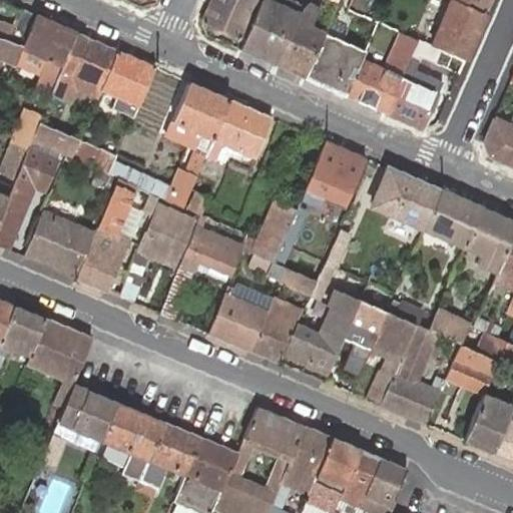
[(209,0),(200,21),(241,39),(258,0),(209,0)]
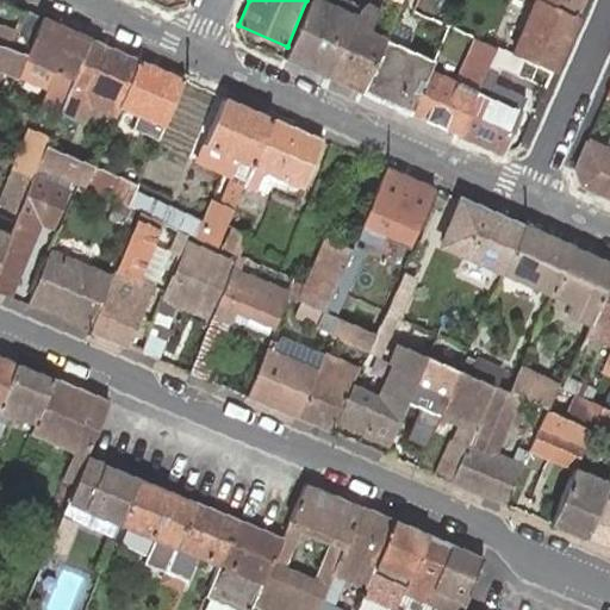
[(354,17),(313,0),(306,0),(287,47),(281,58),(328,79),(354,17)]
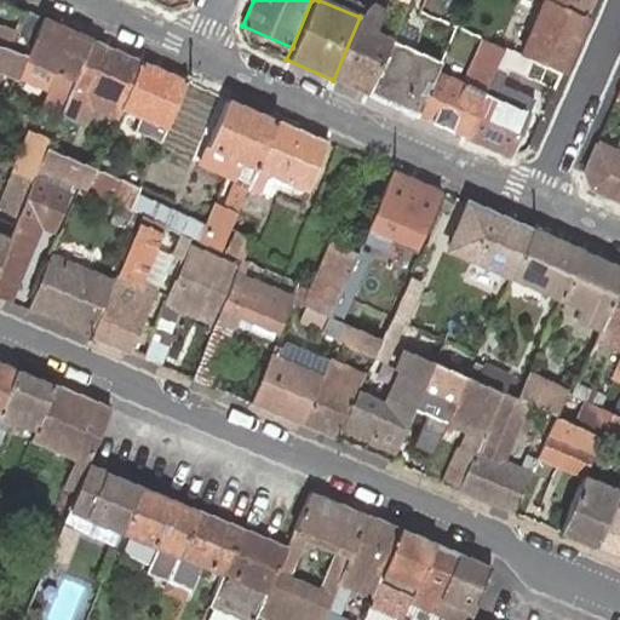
[(561,72),(585,16),(550,0),(544,0),(521,55),(530,59),(561,72)]
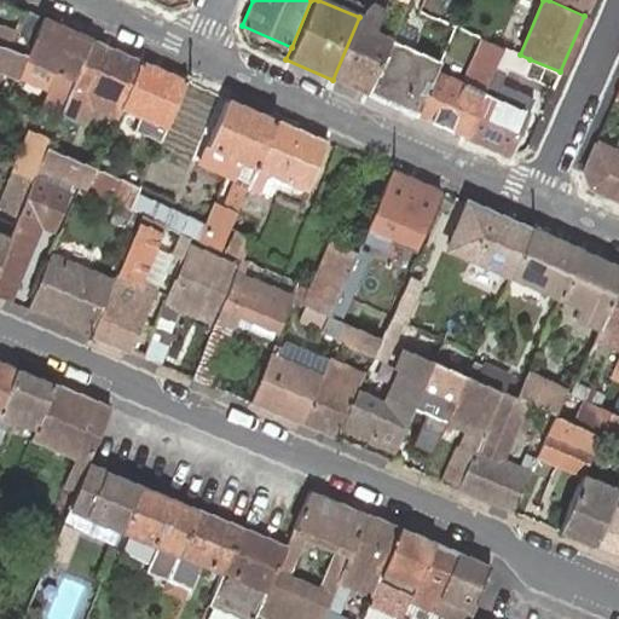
[(549,0),(584,16),(590,0),(549,0)]
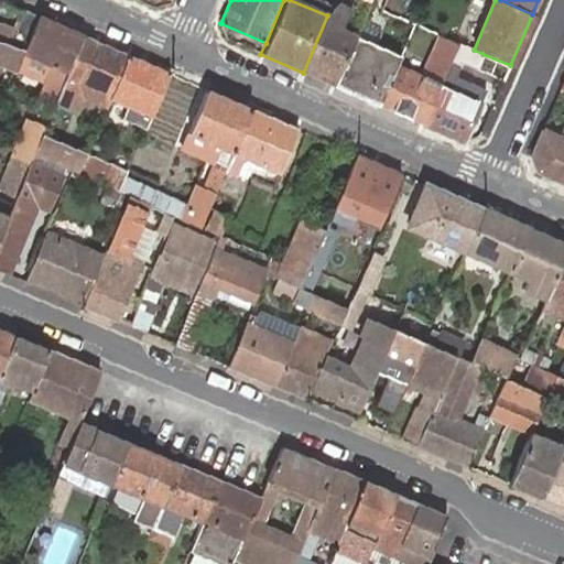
[(303,73),(333,85),(354,36),(338,30),(345,17),(347,10),(348,8),(338,2),(332,8),(327,15),(303,73)]
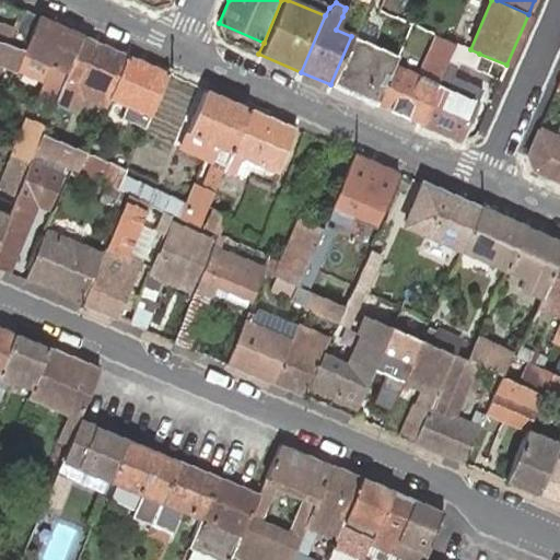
[(0,39),(9,44),(23,49),(37,16),(24,10),(15,31),(0,25),(0,39)]
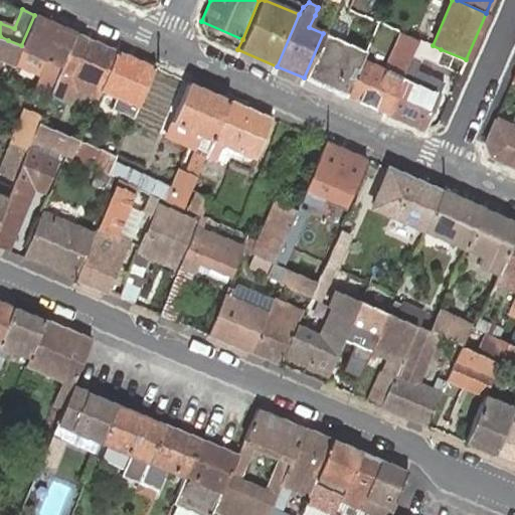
[(21,45),(14,61),(40,73),(47,57),(62,64),(75,32),(34,15),(21,45)]
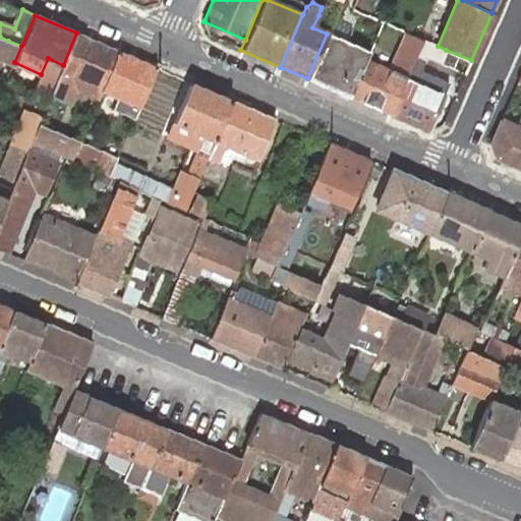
[(327,34),(328,33),(333,21),(319,15),(312,27),(327,34)]
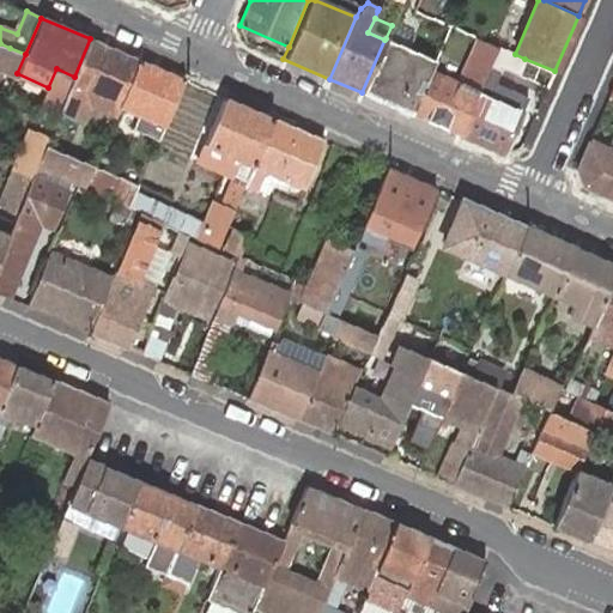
[(103,44),(90,38),(74,77),(71,84),(66,95),(60,109),(77,115),(82,102),(79,101),(84,90),(111,101),(108,113),(117,116),(121,105),(140,61),(103,44)]
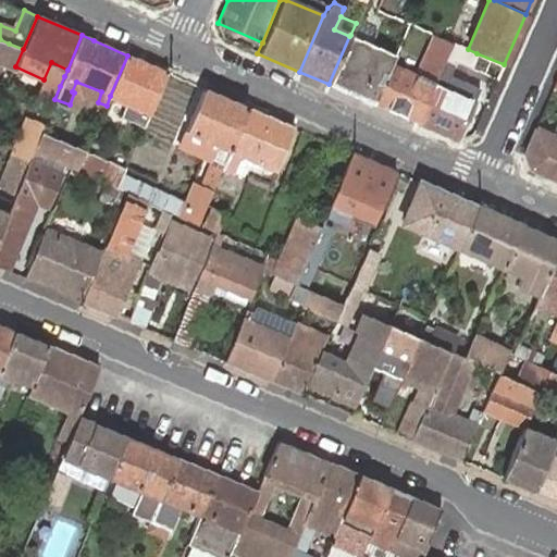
[(394,57),(395,54),(350,35),(349,36),(329,84),(361,98),(364,91),(376,97),(391,65),(394,57)]
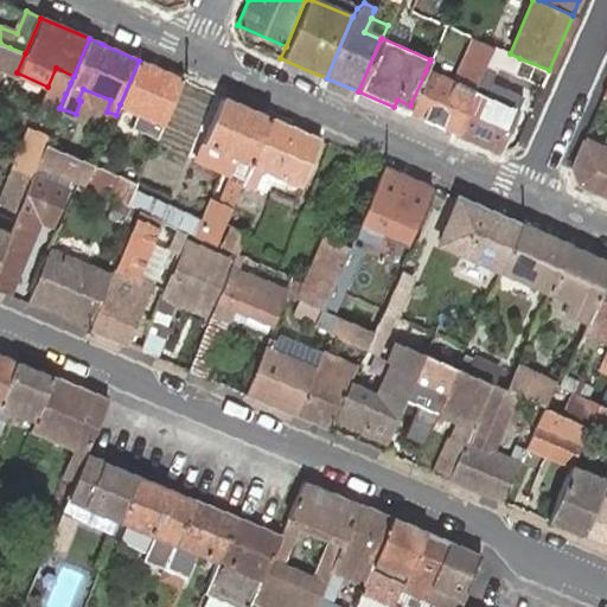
[(0,43),(0,70),(16,76),(17,72),(25,53),(10,48),(0,43)]
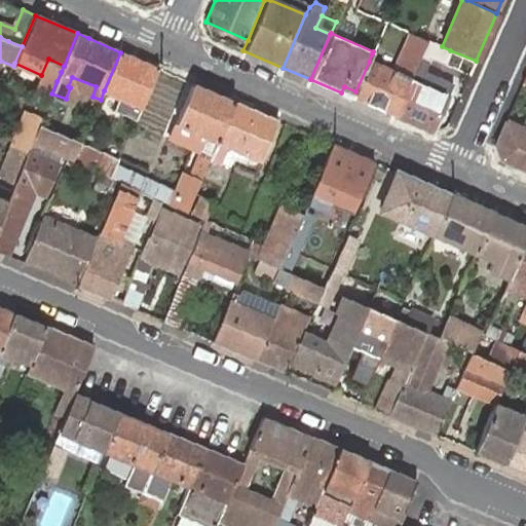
[(423,50),(427,40),(419,37),(408,64),(403,74),(411,78),(415,68),(416,67),(423,50)]
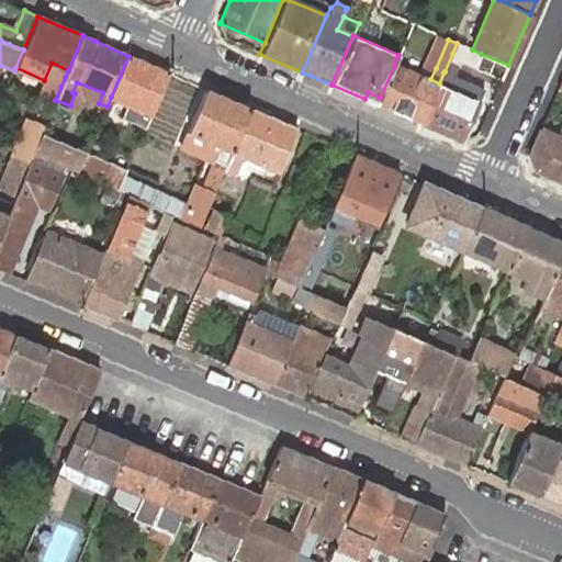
[(502,79),(508,65),(481,54),(472,49),(463,46),(457,43),(452,54),(445,71),(444,72),(439,83),(439,86),(437,89),(423,123),(461,141),(478,102),(483,90),(452,76),(460,57),(476,65),(475,67),(502,79)]
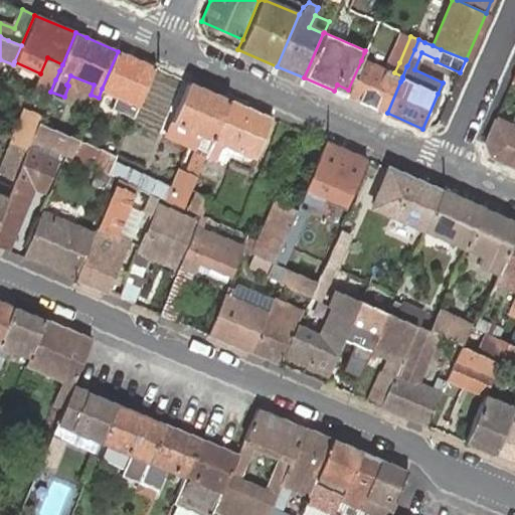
[(155,67),(118,51),(102,89),(99,98),(97,102),(133,117),(139,105),(155,67)]
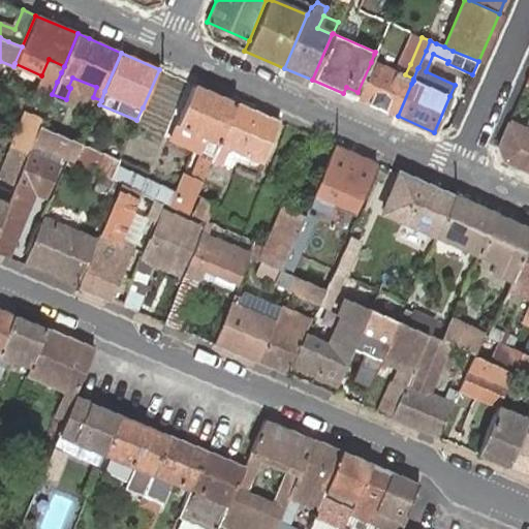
[(371,62),(395,72),(396,70),(399,64),(374,54),(371,62)]
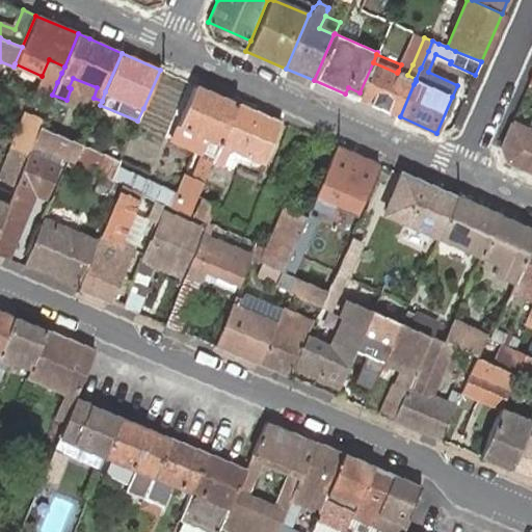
[(356,98),(400,116),(414,84),(396,77),(397,73),(373,62),(360,92),(356,98)]
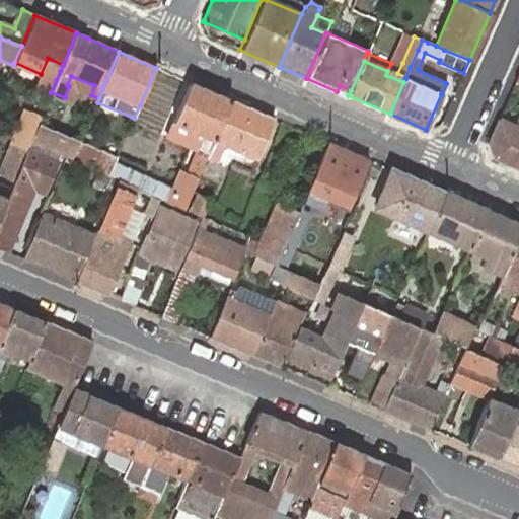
[(405,79),(405,77),(397,73),(388,69),(387,71),(386,75),(403,82),(405,79)]
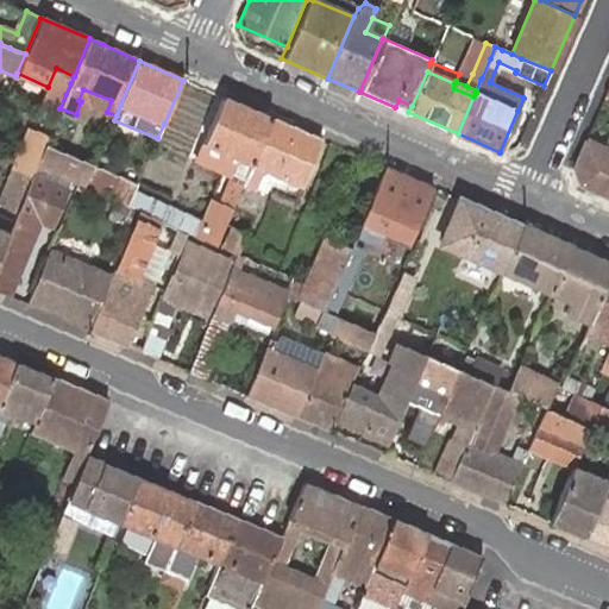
[(95,107),(107,112),(111,100),(83,89),(79,100),(81,101),(76,114),(82,118),(86,112),(88,105),(95,107)]
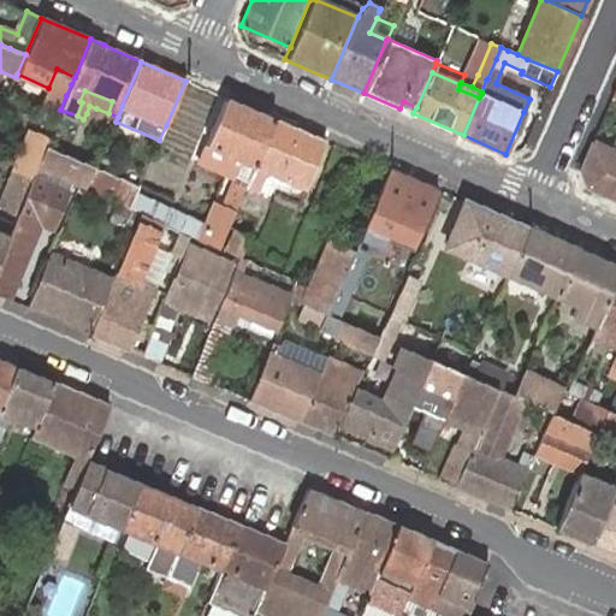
[(273,118),(226,98),(205,144),(200,160),(235,176),(223,205),(213,201),(203,224),(197,240),(218,248),(219,243),(226,226),(244,185),(247,181),(253,165),(273,118)]
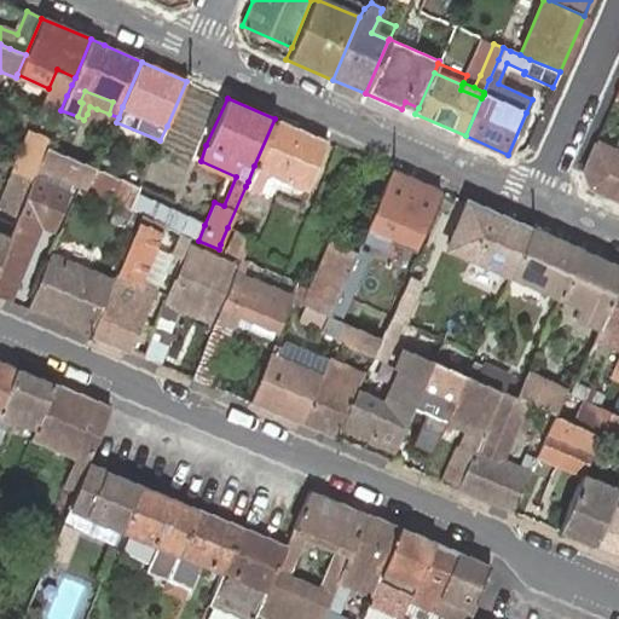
[(401,109),(415,114),(418,108),(405,102),(401,109)]
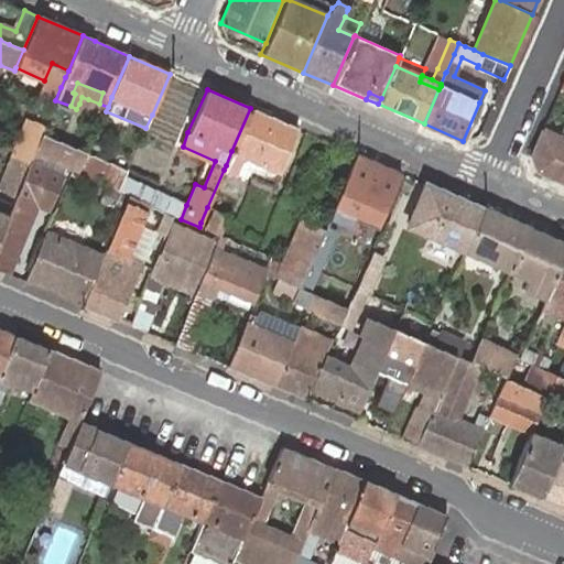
[(299,129),(250,108),(231,151),(226,165),(224,170),(236,174),(237,172),(241,161),(247,159),(252,161),(280,172),(299,129)]
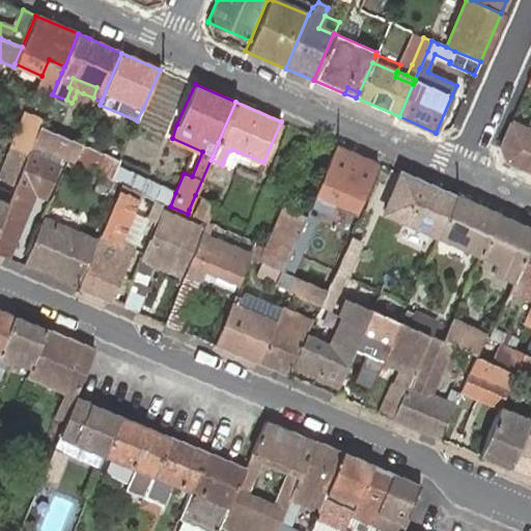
[(29,151),(31,146),(38,128),(42,119),(26,113),(15,142),(12,146),(28,152),(29,151)]
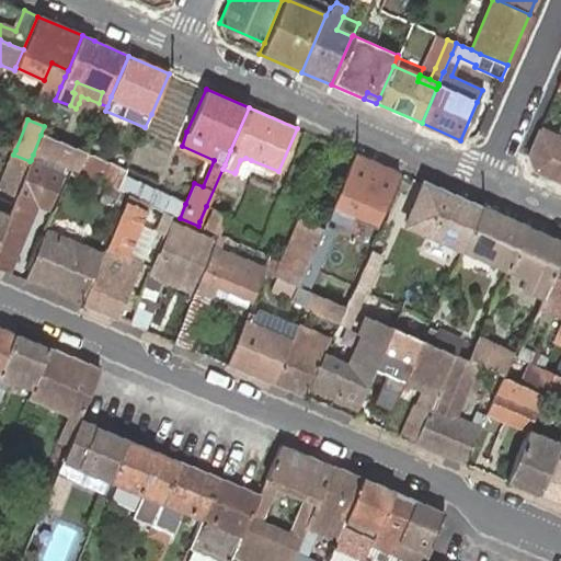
[(534,171),(560,183),(560,139),(554,136),(538,129),(527,155),(534,171)]
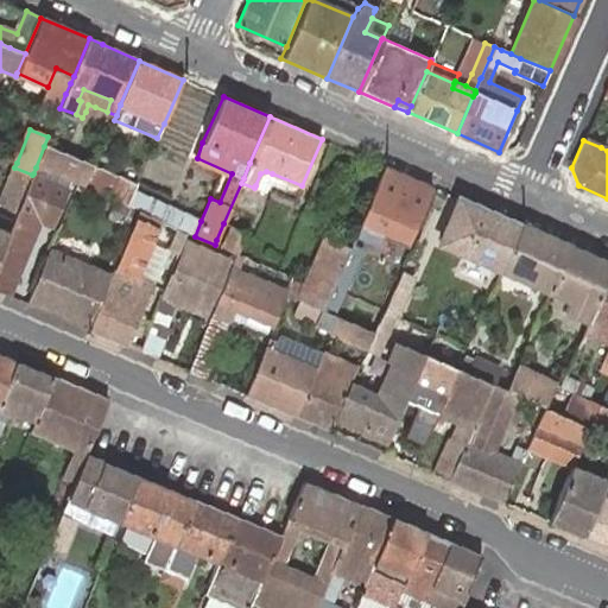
[(92,169),(93,166),(44,146),(36,168),(77,183),(83,187),(92,169)]
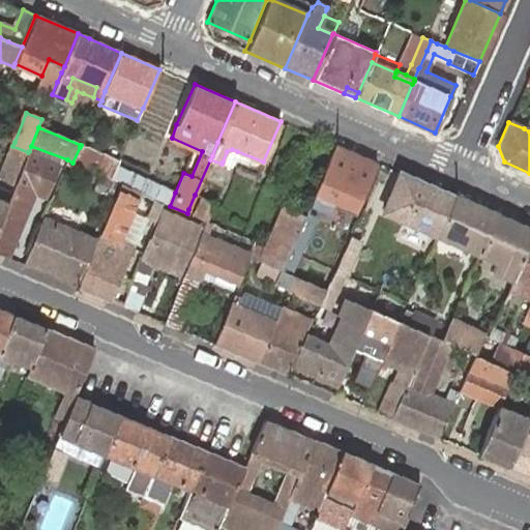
[(377,163),(335,145),(310,205),(304,216),(295,238),(281,270),(293,276),(326,291),(333,275),(333,273),(296,258),(303,242),(319,209),(322,202),(340,210),(339,214),(352,221),(377,163)]
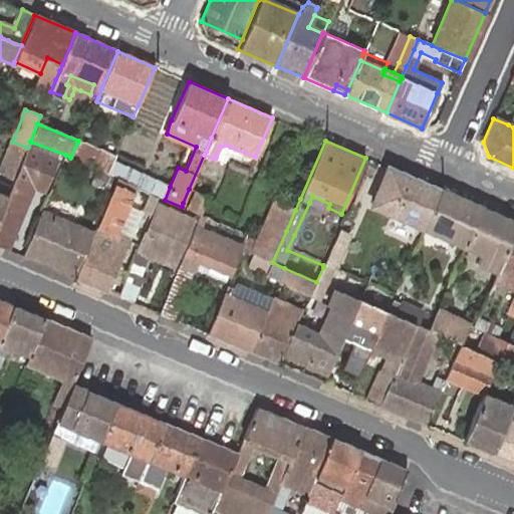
[(0,171),(15,177),(27,148),(12,142),(0,171)]
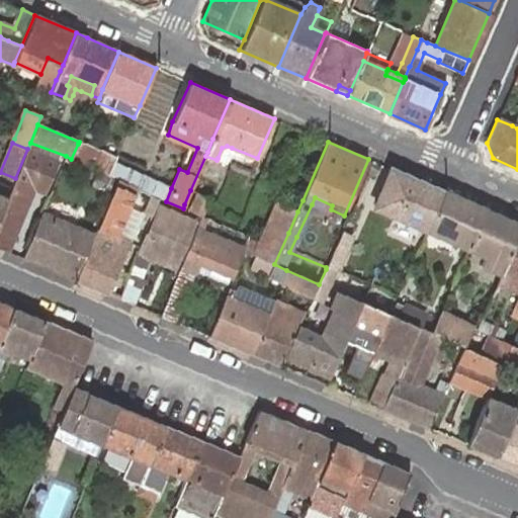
[(116,159),(78,144),(71,159),(88,165),(109,175),(114,164),(116,159)]
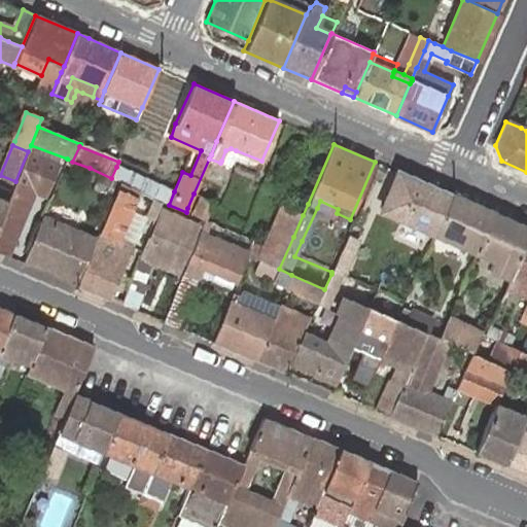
[(231,164),(236,150),(231,148),(225,150),(221,161),(231,164)]
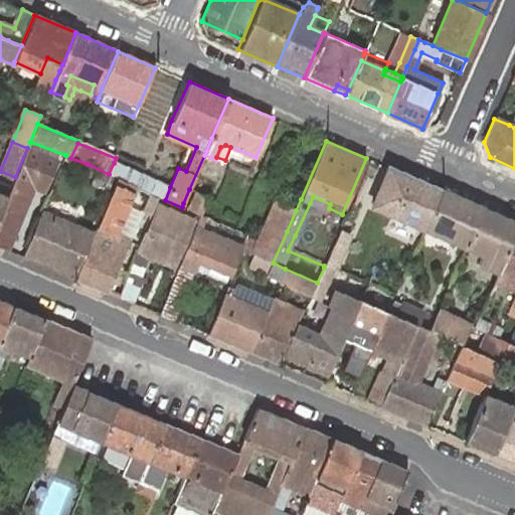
[(0,213),(0,246),(7,249),(33,186),(44,191),(57,159),(28,147),(27,148),(15,177),(11,186),(7,195),(0,213)]
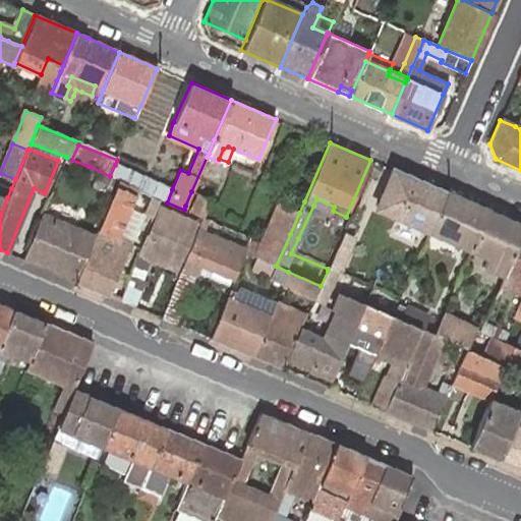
[(115,165),(110,176),(118,180),(137,189),(153,196),(160,199),(167,203),(172,189),(115,165)]
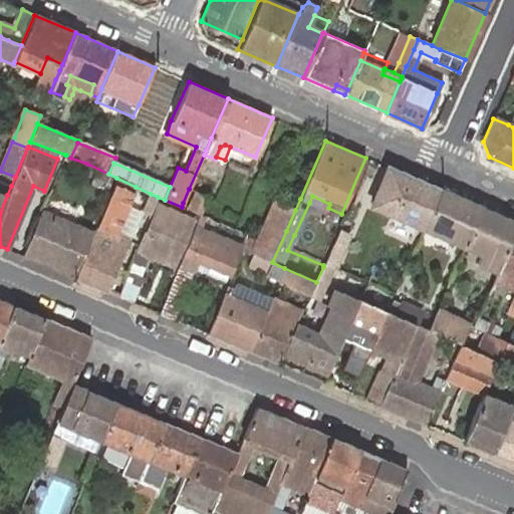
[(440,191),(389,168),(372,206),(424,229),(440,191)]
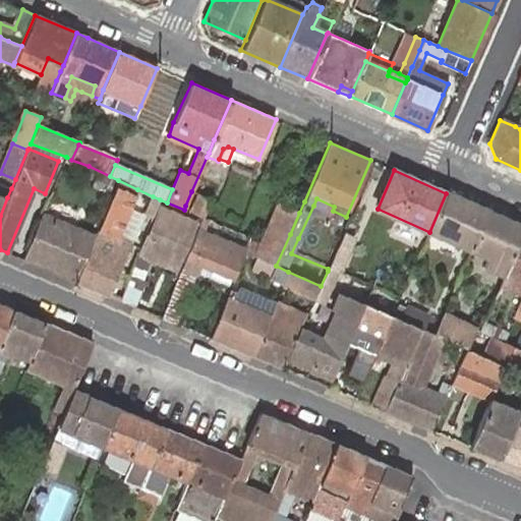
[(98,230),(117,238),(135,194),(137,189),(118,180),(115,187),(98,230)]
